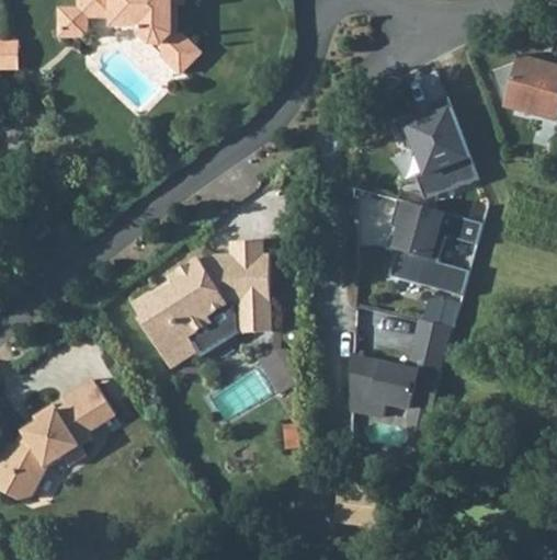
[(77,0),(77,7),(77,14),(83,14),(111,14),(111,25),(138,25),(138,33),(149,44),(161,44),(161,55),(180,75),(201,53),(180,31),(170,31),(170,0),(77,0)]
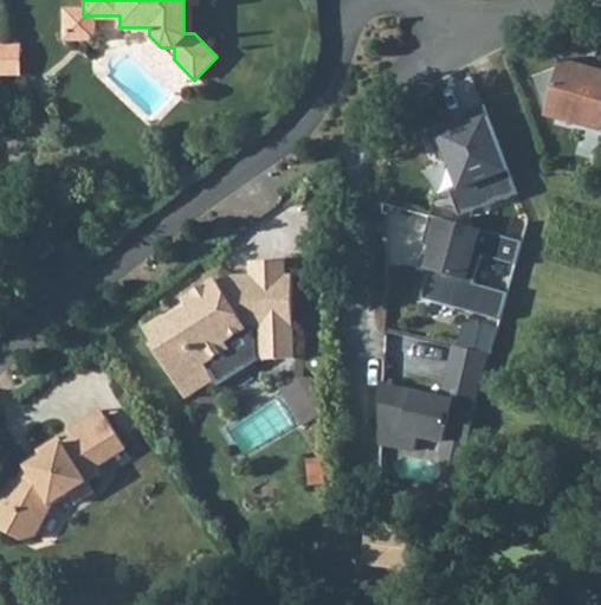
[(83,15),(83,7),(64,7),(64,36),(91,34),(90,15),(83,15)]
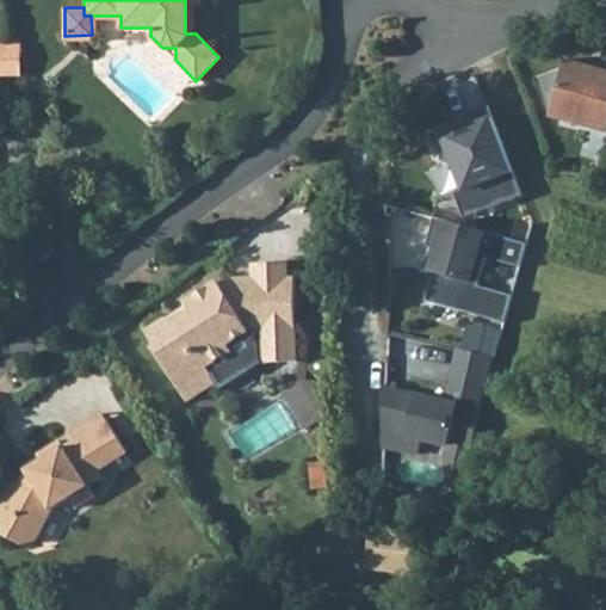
[(0,75),(20,76),(20,47),(0,45),(0,75)]
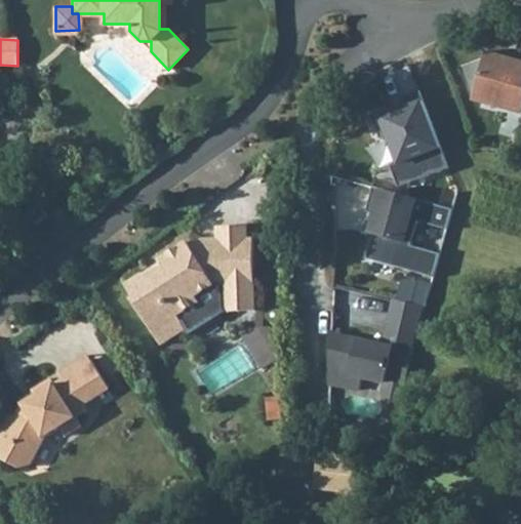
[(387,188),(448,167),(425,97),(363,119),(387,188)]
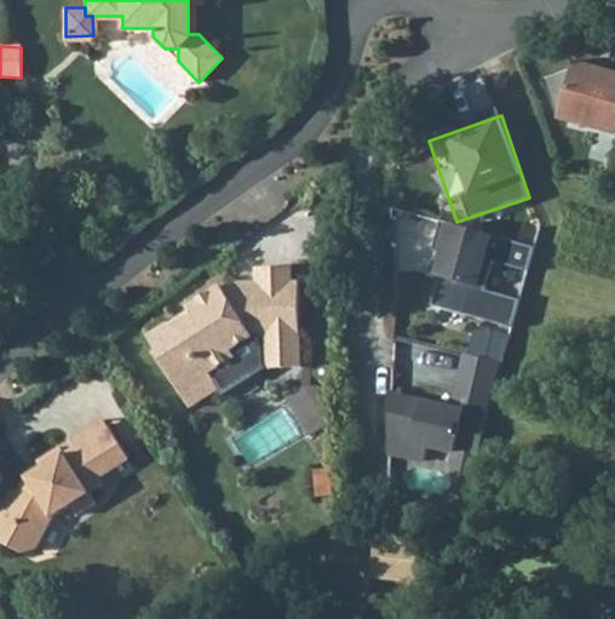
[(45,245),(32,257),(39,267),(52,254),(45,245)]
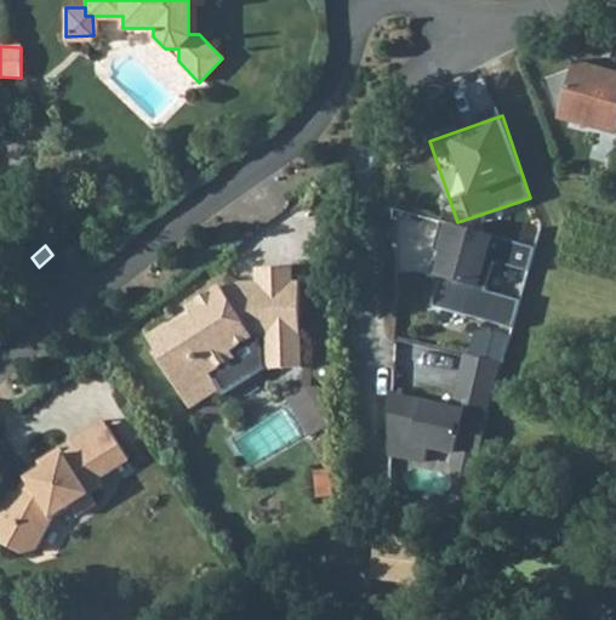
[(150,357),(186,408),(216,388),(218,392),(258,365),(300,362),(294,279),(287,279),(286,263),(250,266),(251,280),(254,313),(241,313),(237,317),(221,290),(216,284),(183,306),(189,316),(172,328),(165,325),(144,339),(154,353),(150,357)]
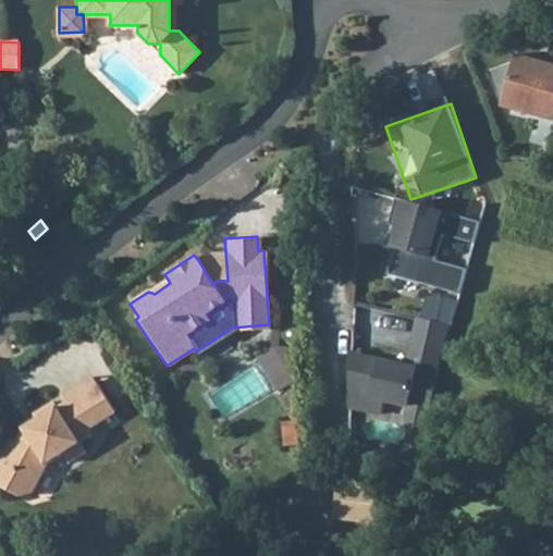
[(211,252),(198,260),(212,284),(217,281),(228,281),(225,251),(211,252)]
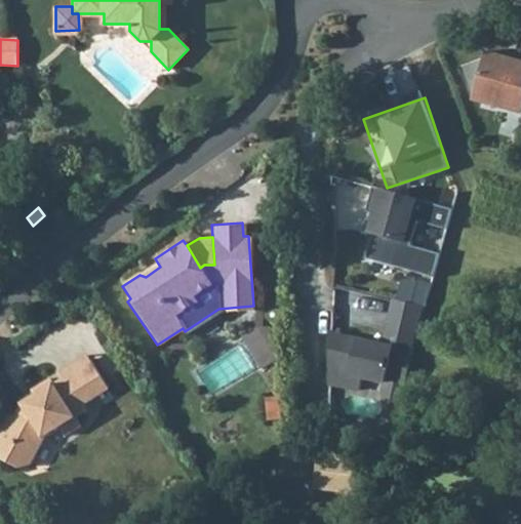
[(325,334),(325,384),(345,389),(348,375),(403,390),(412,356),(418,333),(426,308),(421,306),(392,299),(378,347),(325,334)]
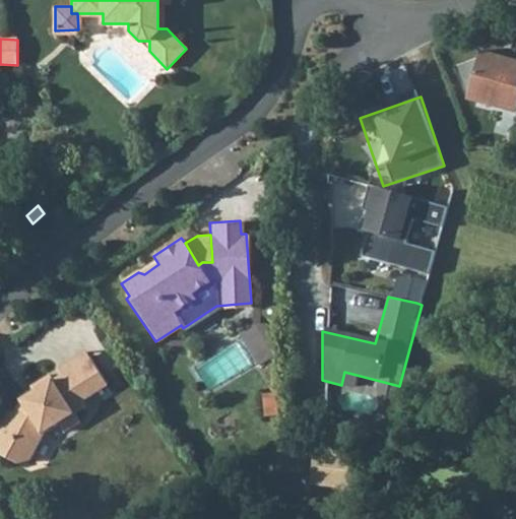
[(56,370),(60,375),(87,359),(84,353),(56,370)]
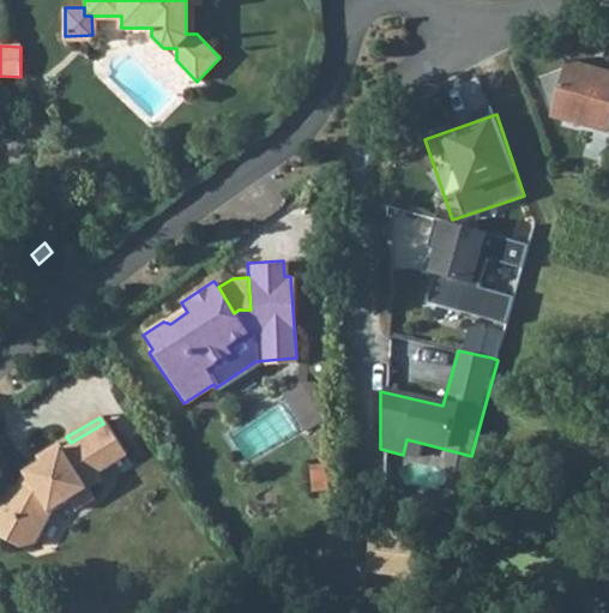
[(103,424),(71,443),(62,450),(58,443),(35,457),(38,463),(20,475),(12,490),(5,486),(0,494),(0,535),(1,539),(19,548),(32,544),(50,510),(66,499),(71,505),(89,493),(85,488),(98,480),(95,474),(125,455),(103,424)]
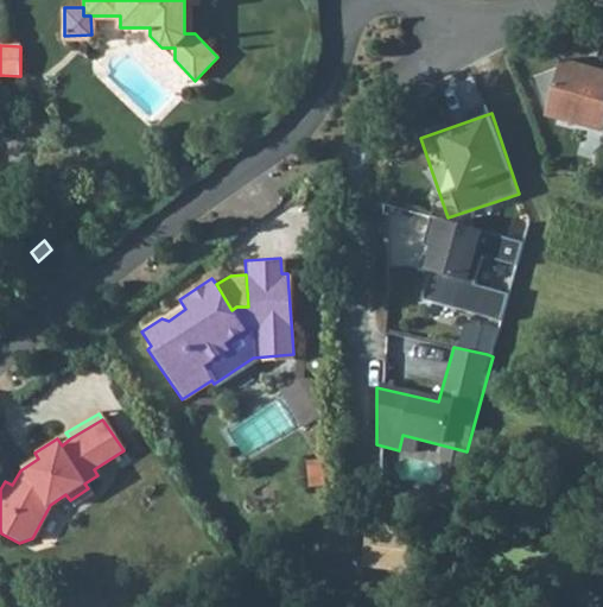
[(467,451),(444,446),(440,460),(449,474),(459,476),(467,451)]
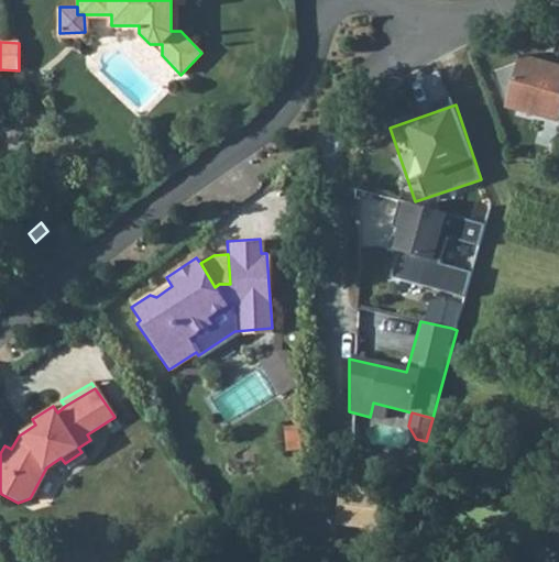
[(379,495),(347,489),(341,522),(374,528),(379,495)]
